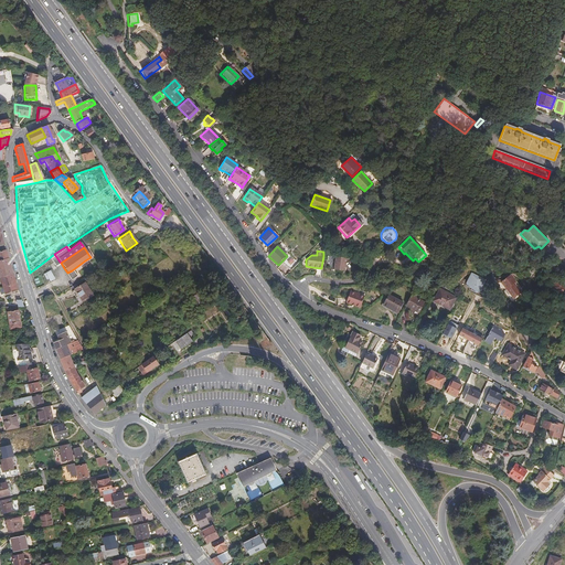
[(54,254),(49,258),(52,262),(54,266),(60,262),(54,254)]
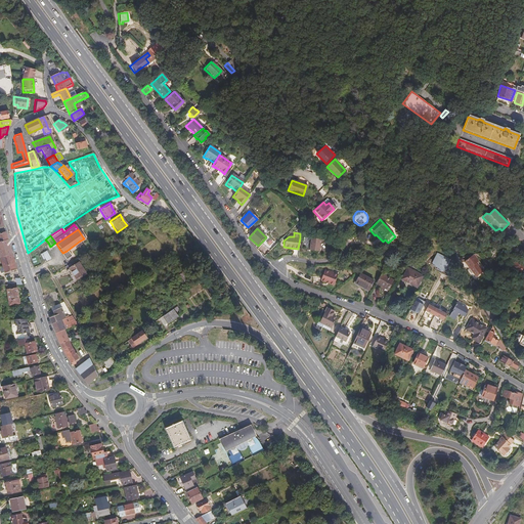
[(270,251),(276,245),(269,237),(263,244),(270,251)]
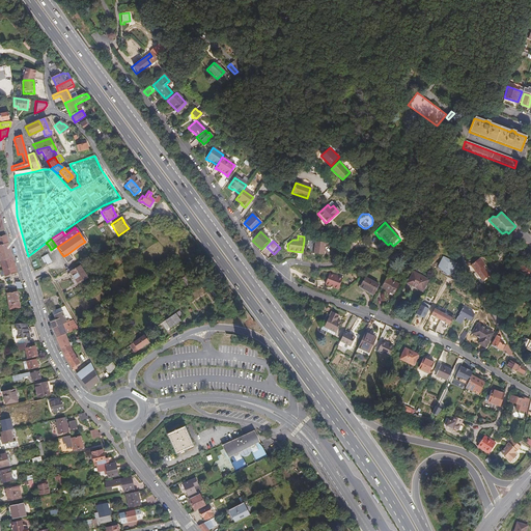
[(0,259),(3,270),(16,267),(11,254),(8,242),(0,244),(0,259)]
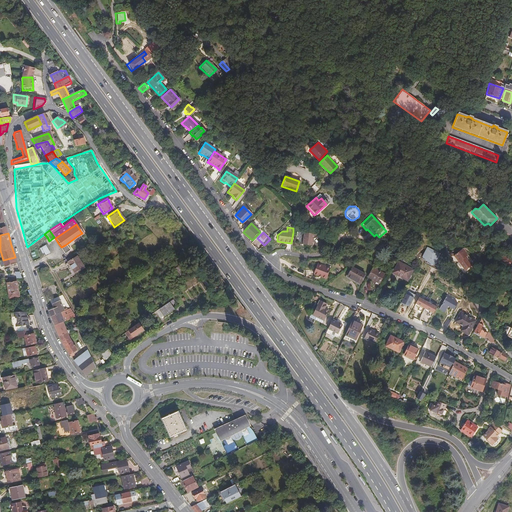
[(311,245),(312,234),(303,233),(301,244),(311,245)]
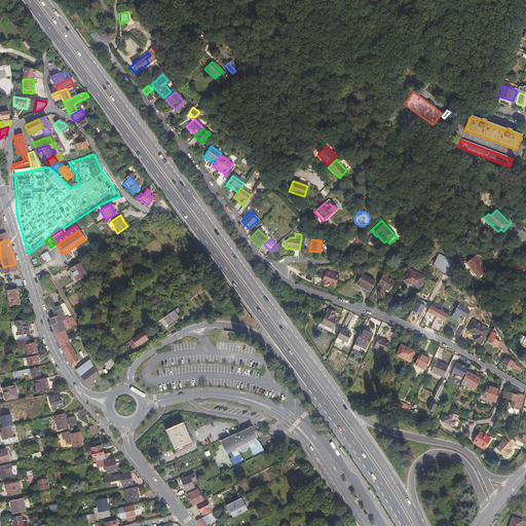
[(80,245),(79,242),(67,252),(68,253),(80,245)]
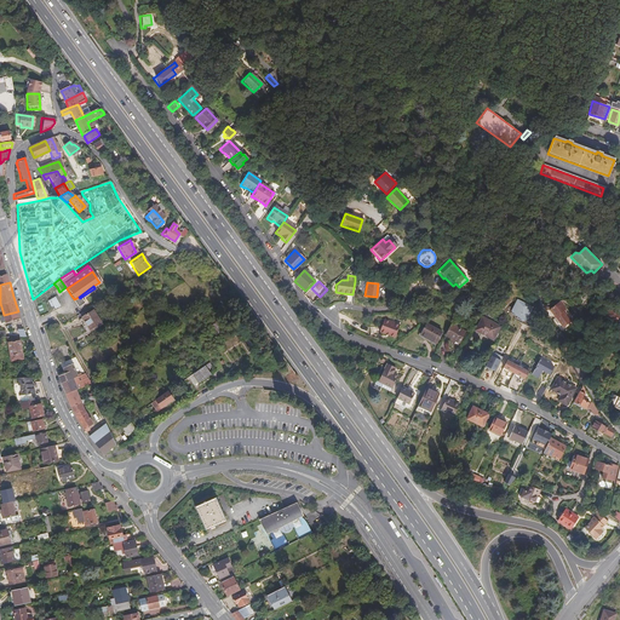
[(74,299),(70,294),(69,296),(74,303),(76,306),(84,303),(80,298),(79,297),(74,299)]
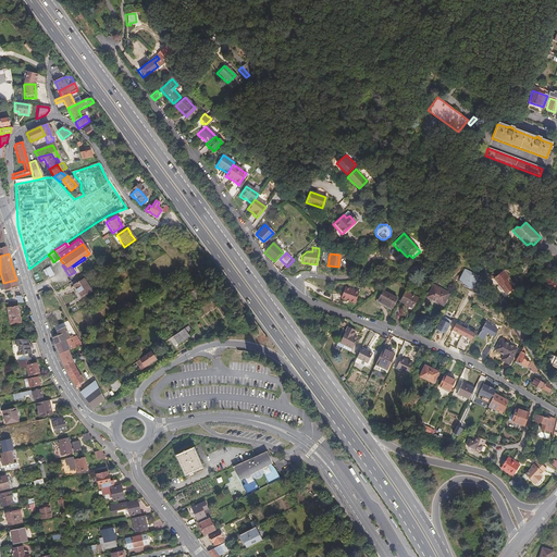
[(47,268),(41,270),(47,279),(52,275),(49,269),(48,269),(47,268)]
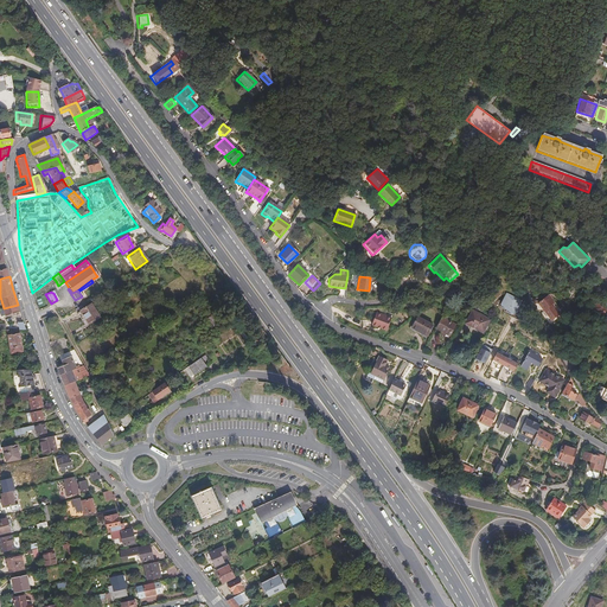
[(524,312),(518,298),(506,292),(499,305),(505,308),(504,311),(510,314),(517,314),(524,312)]
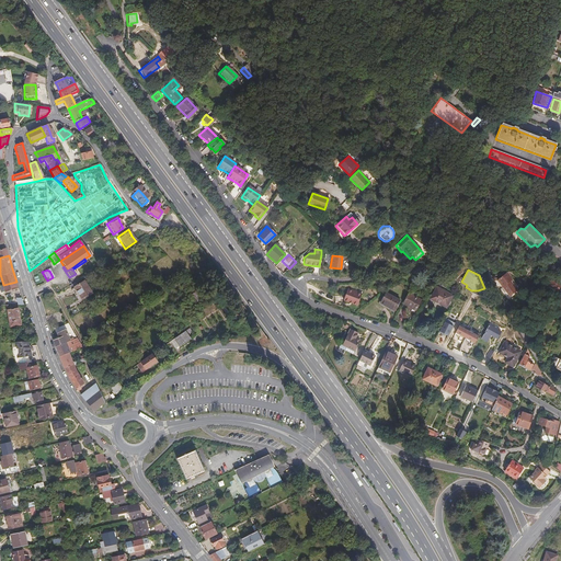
[(535,287),(540,275),(533,271),(527,282),(533,284),(531,286),(535,287)]
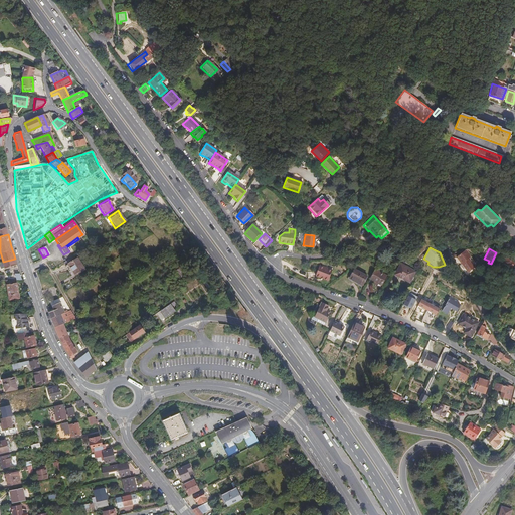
[(472,259),(468,252),(464,254),(460,259),(470,273),(476,269),(476,268),(470,260),(472,259)]
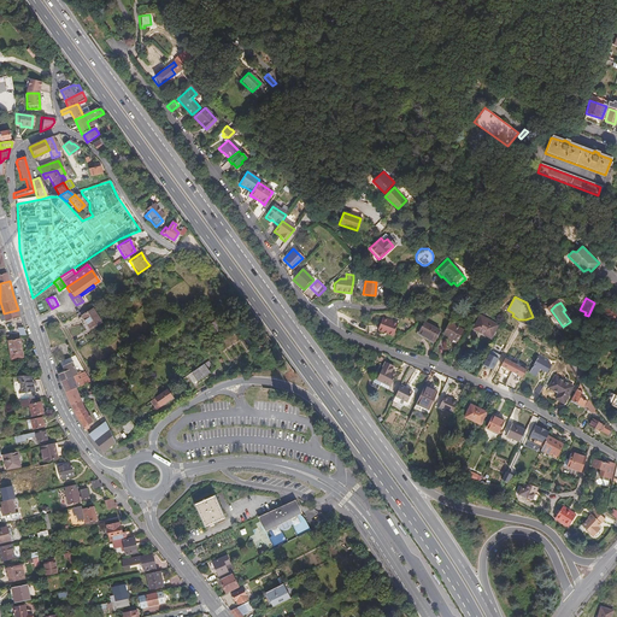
[(616,313),(603,306),(600,312),(613,319),(616,313)]
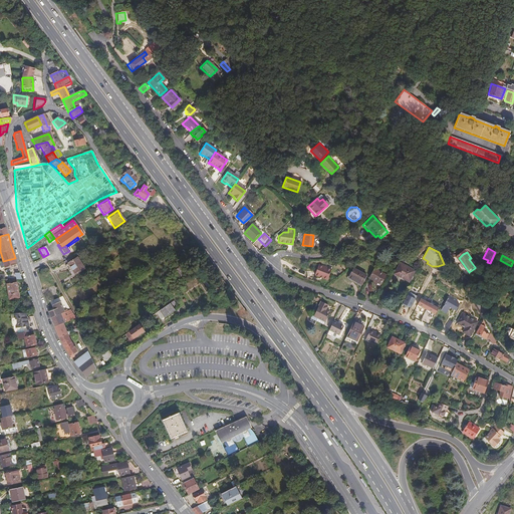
[(72,261),(66,265),(70,271),(73,276),(86,268),(78,257),(72,261)]
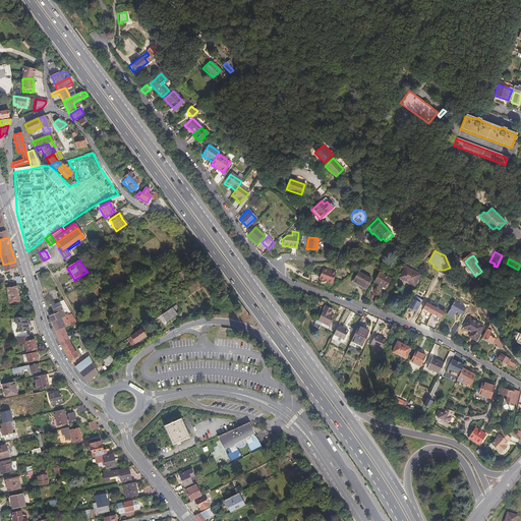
[(15,262),(3,265),(4,270),(5,271),(16,268),(15,262)]
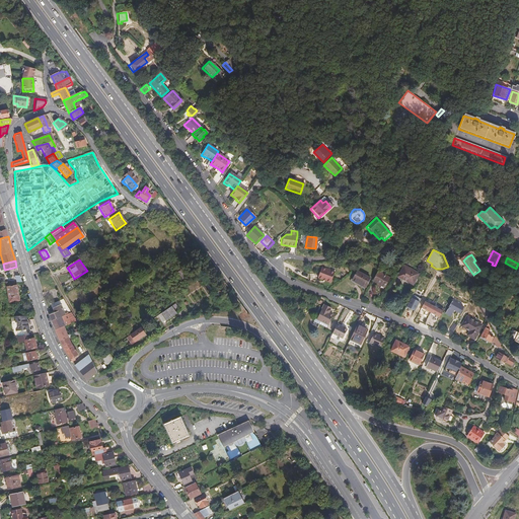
[(410,285),(415,273),(400,266),(394,277),(410,285)]
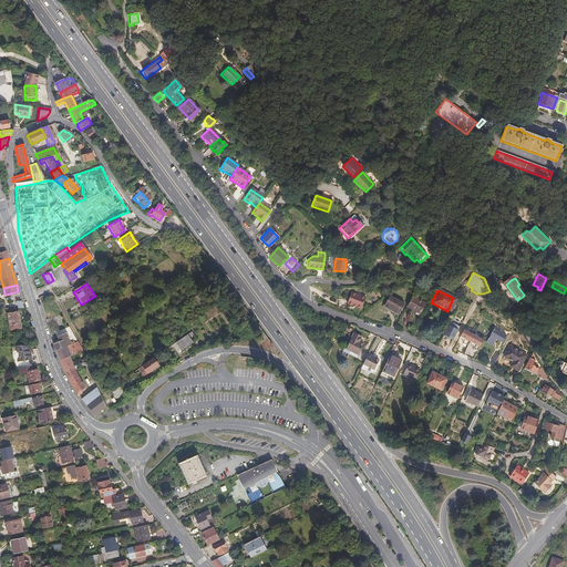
[(351,294),(347,305),(360,310),(366,299),(351,294)]
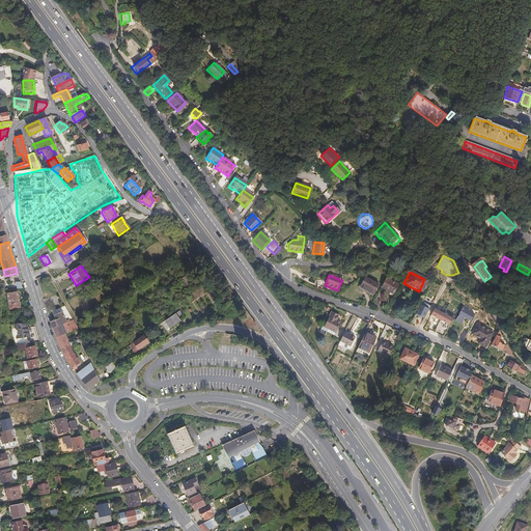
[(187,276),(184,278),(190,287),(194,285),(187,276)]
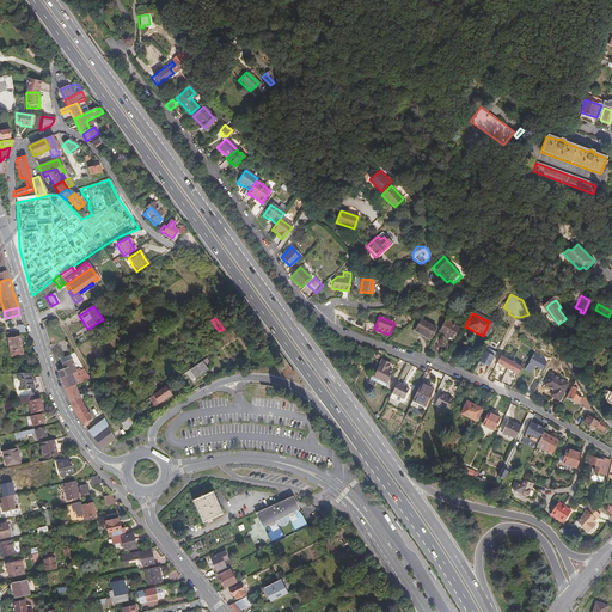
[(219,331),(212,320),(207,324),(214,335),(219,331)]
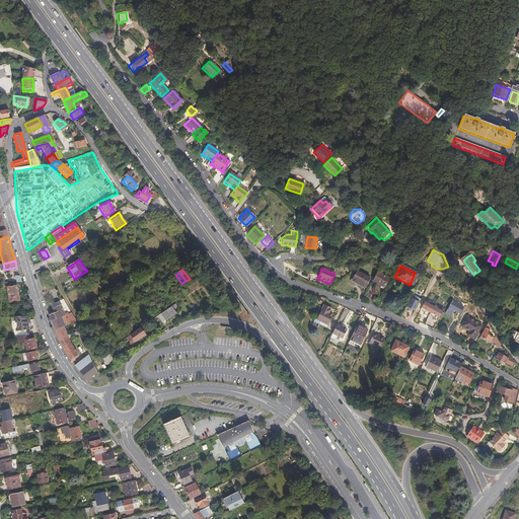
[(376,272),(370,282),(382,288),(387,278),(376,272)]
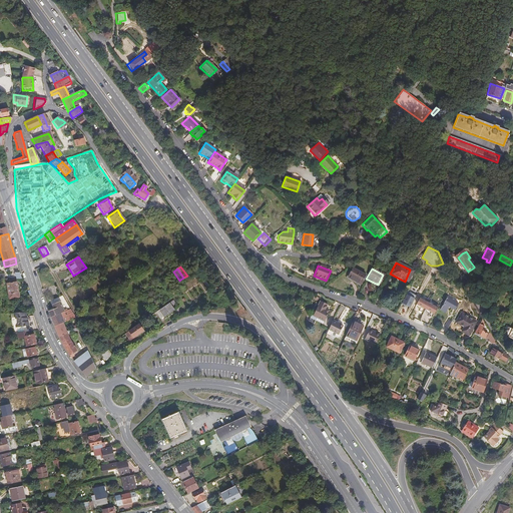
[(357,286),(362,276),(351,270),(345,280),(357,286)]
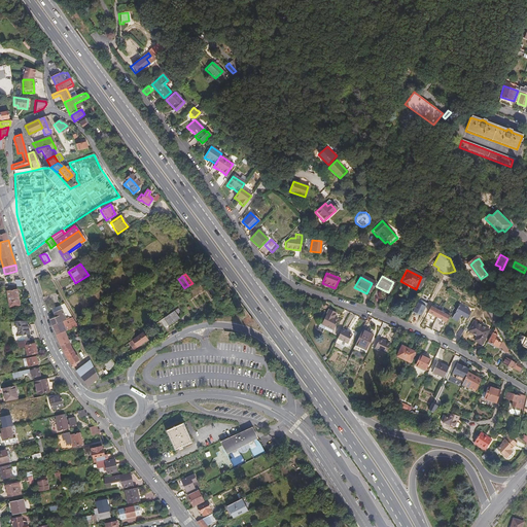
[(205,291),(211,300),(215,296),(211,289),(210,288),(205,291)]
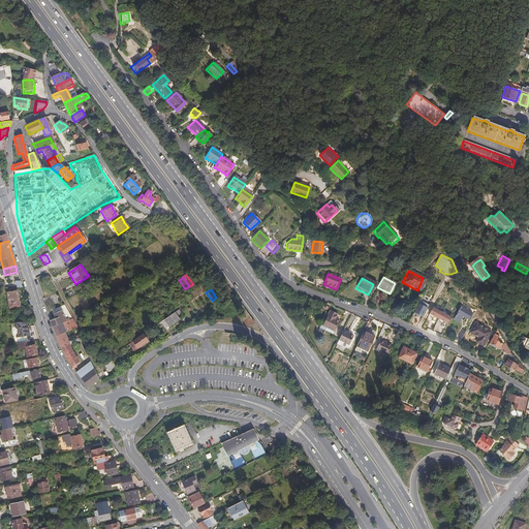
[(17,290),(7,291),(8,307),(19,306),(18,297),(17,290)]
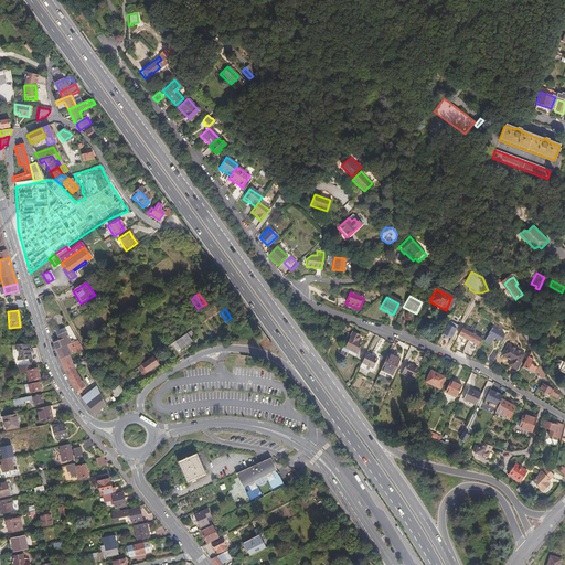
[(447,338),(450,340),(455,330),(446,326),(440,337),(446,339),(447,338)]
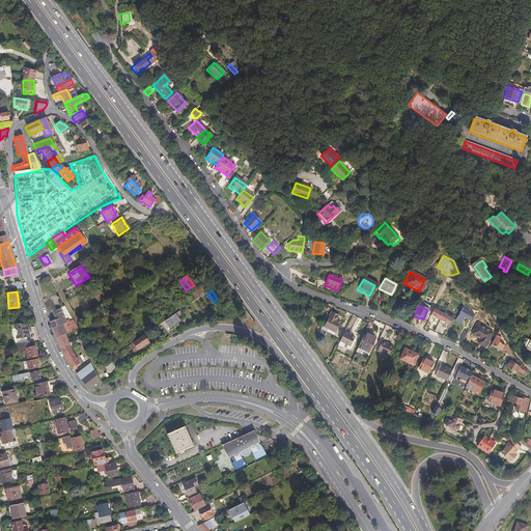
[(341,319),(337,317),(339,313),(332,309),(325,324),(336,329),(341,319)]
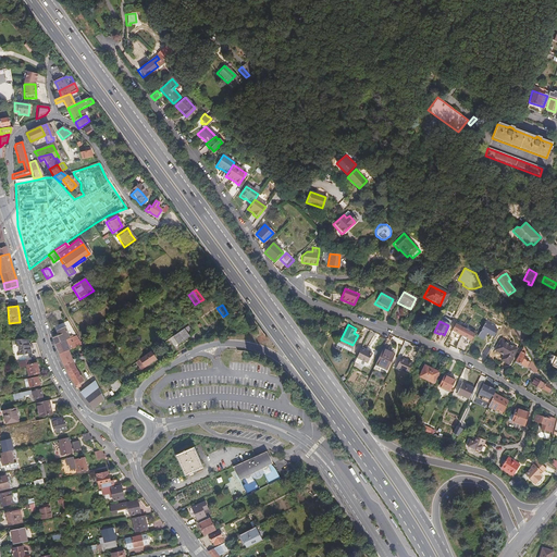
[(459,329),(455,325),(449,334),(455,337),(454,339),(457,341),(459,336),(460,337),(459,339),(463,343),(462,345),(466,346),(468,342),(470,343),(474,334),(470,332),(469,334),(463,331),(465,329),(460,326),(459,329)]
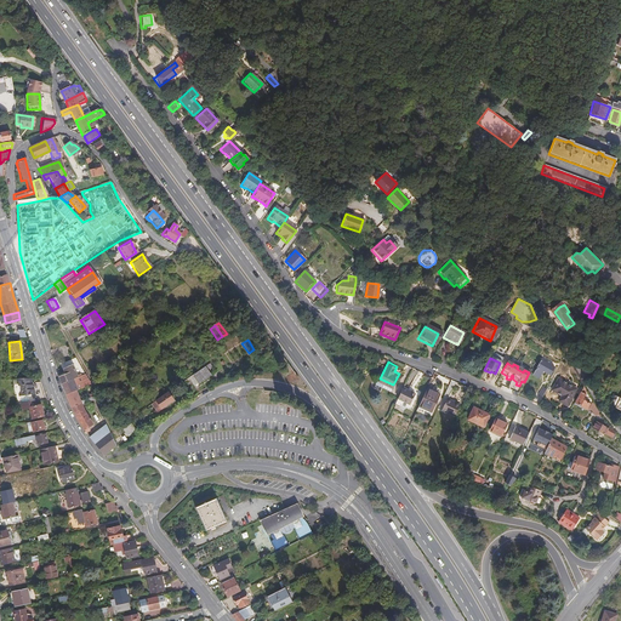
[(531,377),(537,381),(542,374),(548,377),(553,370),(540,363),(536,370),(536,371),(531,377)]
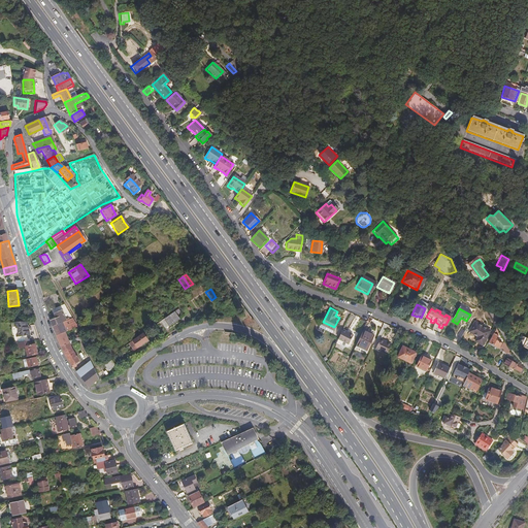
[(48,323),(50,327),(65,321),(60,309),(52,312),(53,318),(47,320),(48,323)]
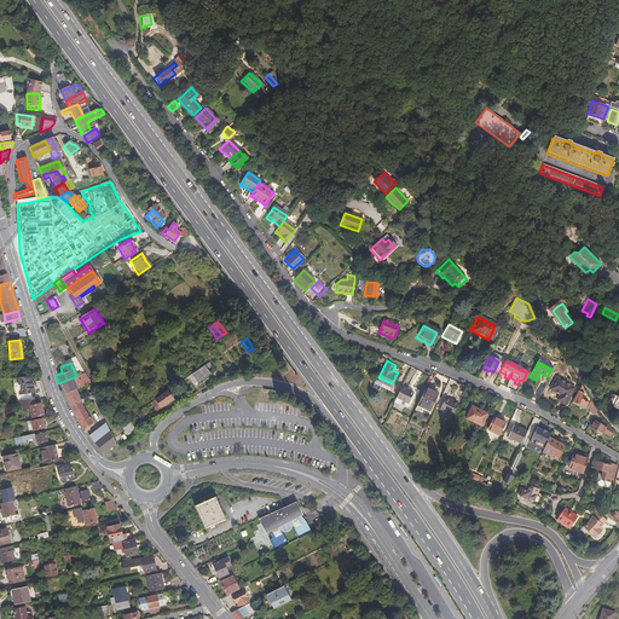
[(203,370),(201,366),(190,375),(195,383),(197,381),(207,375),(203,370)]
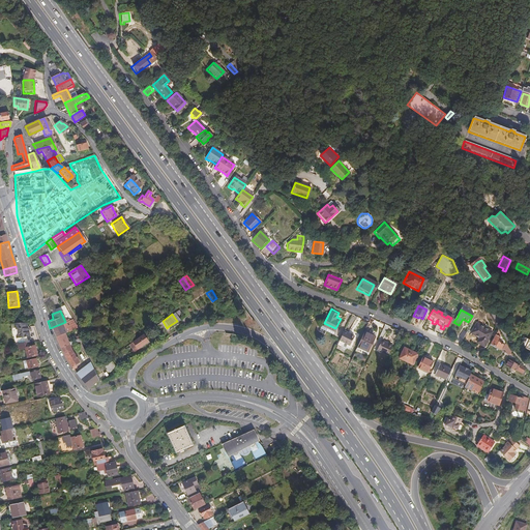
[(59,349),(67,345),(66,343),(62,333),(76,328),(72,321),(70,320),(65,322),(50,328),(59,349)]
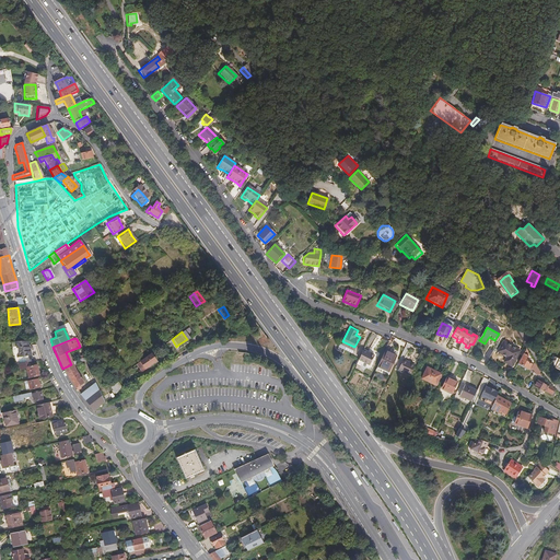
[(26,341),(14,341),(15,348),(16,348),(19,358),(31,356),(32,362),(41,360),(37,351),(35,346),(27,347),(26,341)]
